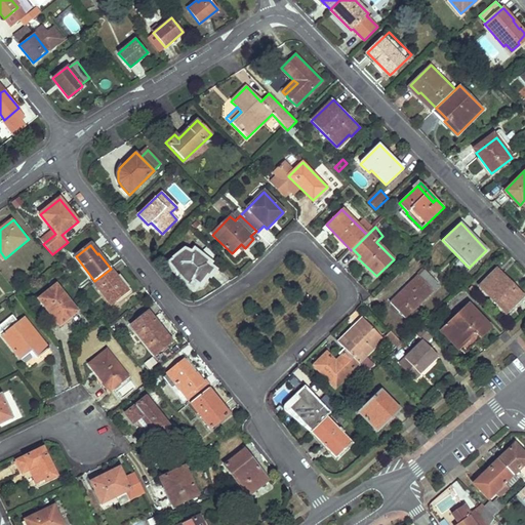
[(208,277),(211,273),(215,269),(210,266),(212,263),(193,249),(190,252),(184,248),(166,261),(179,279),(188,285),(192,281),(199,286),(207,276),(208,277)]
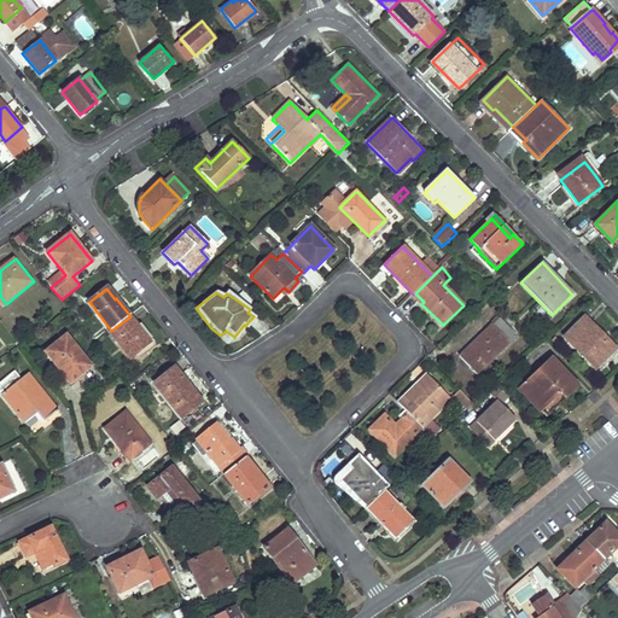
[(593,327),(595,325),(586,315),(565,336),(596,368),(614,350),(593,327)]
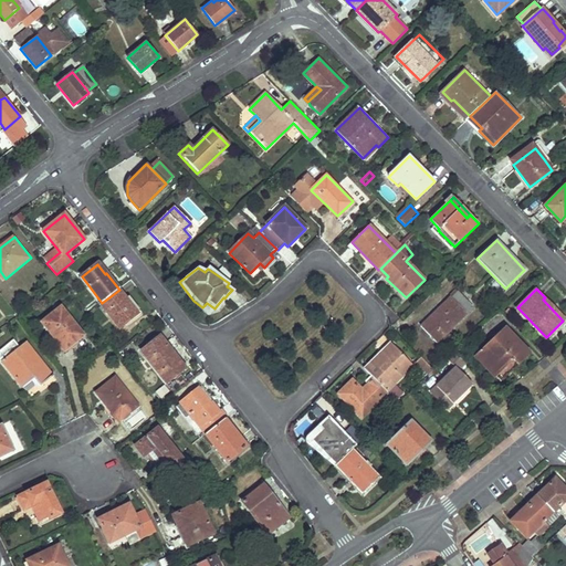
[(119,290),(102,303),(100,305),(119,329),(139,314),(119,290)]
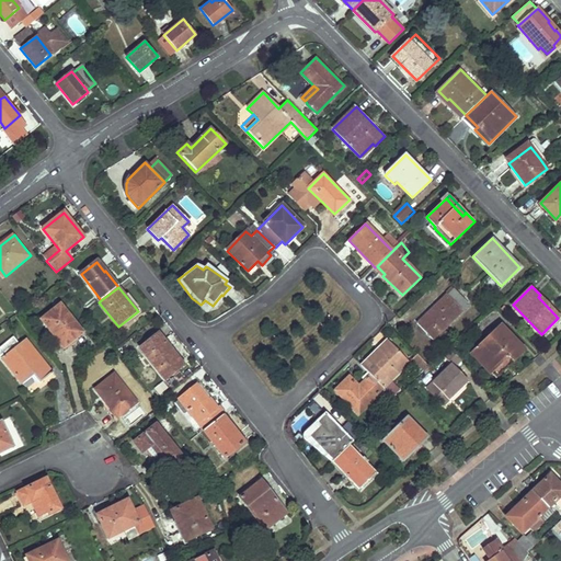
[(468,305),(461,297),(454,289),(447,295),(447,294),(416,323),(433,341),(462,311),(462,310),(468,305)]
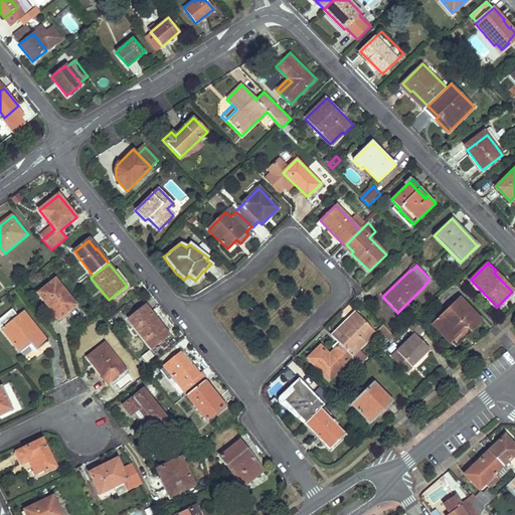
[(62,315),(75,304),(55,279),(38,294),(55,314),(58,311),(62,315)]
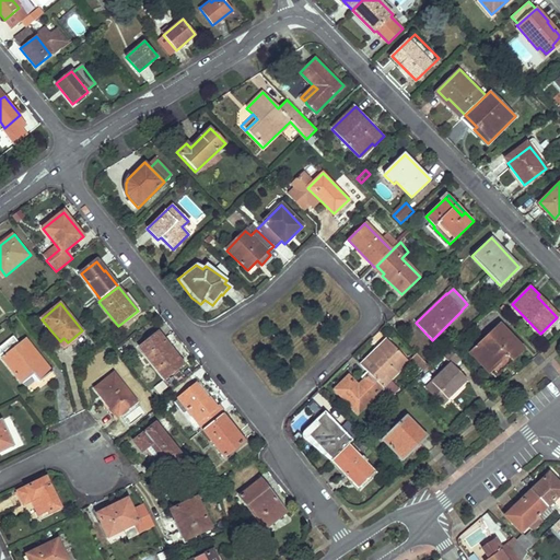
[(508,354),(513,361),(524,350),(499,324),(470,350),(491,373),(503,363),(501,361),(508,354)]
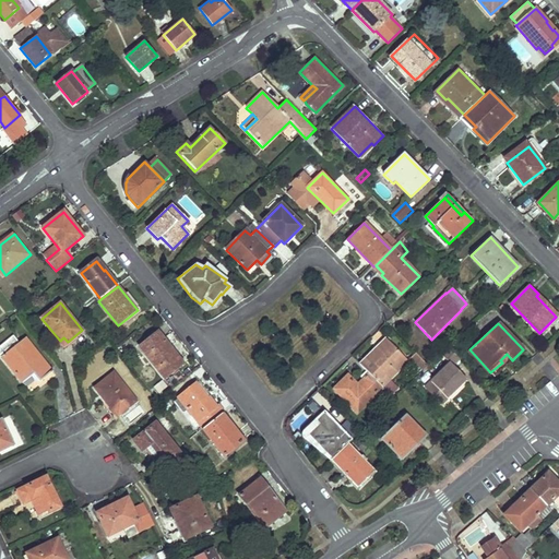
[(182,364),(157,332),(139,347),(164,379),(182,364)]
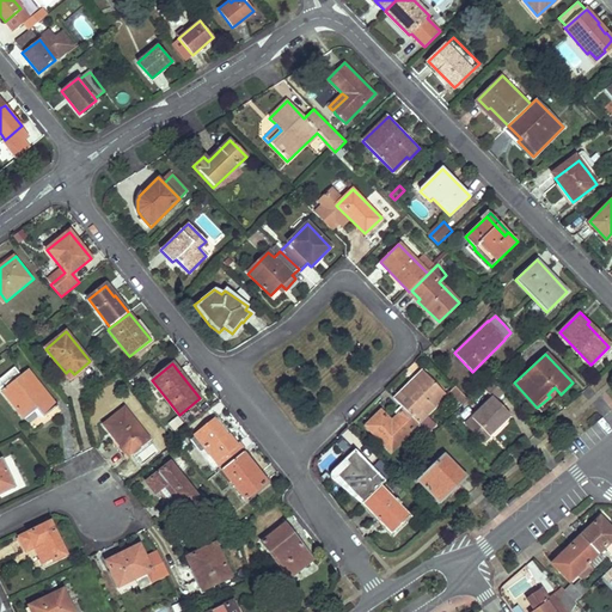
[(56,407),(28,371),(20,377),(13,368),(0,378),(0,390),(23,418),(36,409),(42,417),(56,407)]
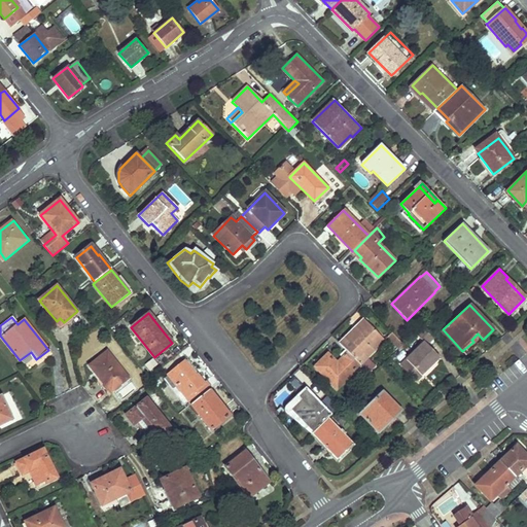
[(347,350),(359,363),(365,356),(369,359),(386,341),(365,319),(359,325),(362,327),(343,347),(347,350)]
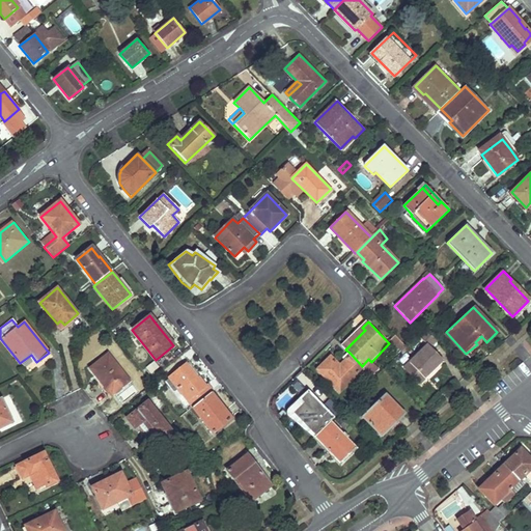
[(394,336),(389,340),(400,353),(406,347),(394,336)]
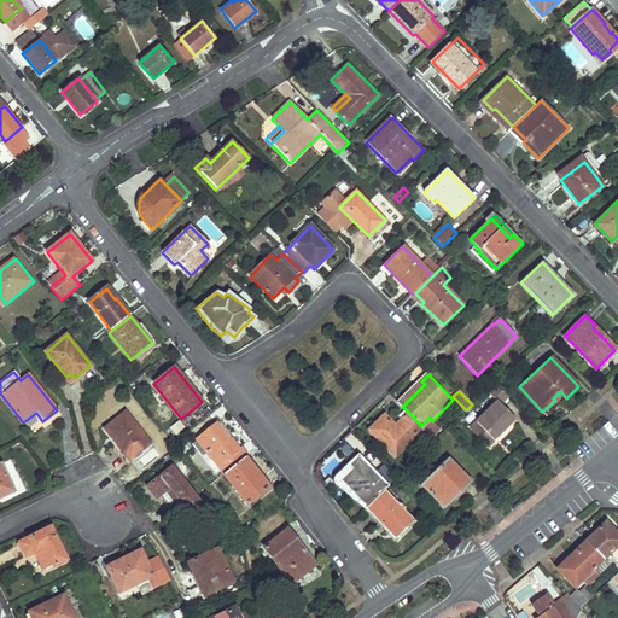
[(497,396),(467,426),(488,447),(518,417),(497,396)]
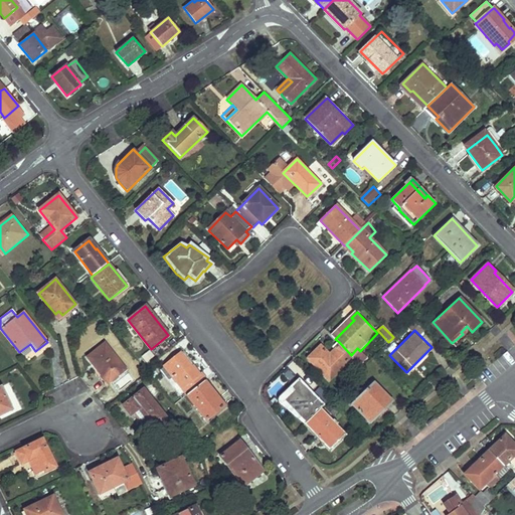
[(353,357),(351,355),(339,342),(334,348),(337,351),(331,356),(322,346),(309,358),(330,380),(353,357)]
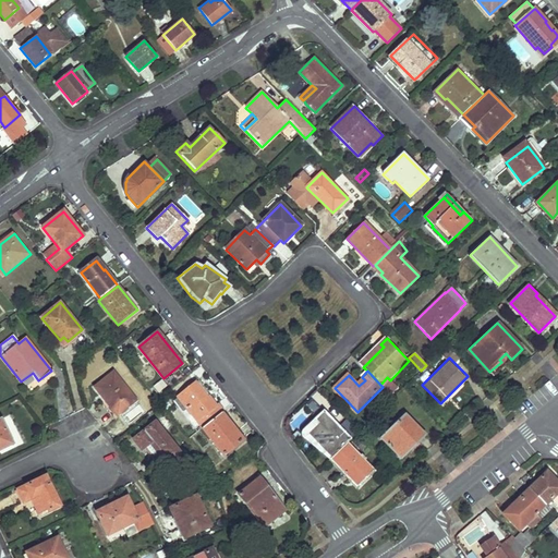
[(135,401),(113,373),(94,387),(116,415),(135,401)]
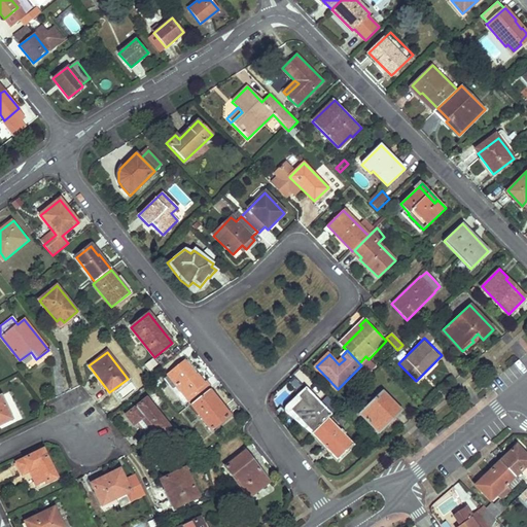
[(211,388),(205,381),(204,382),(198,375),(196,377),(183,361),(167,376),(189,405),(209,389),(211,388)]
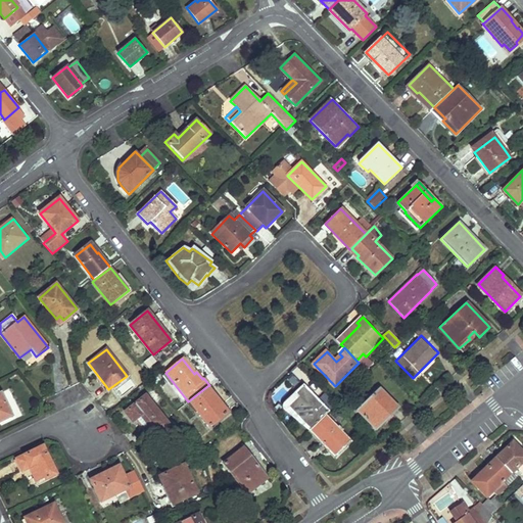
[(310,430),(325,415),(329,411),(304,385),(295,394),(298,397),(288,407),(310,430)]
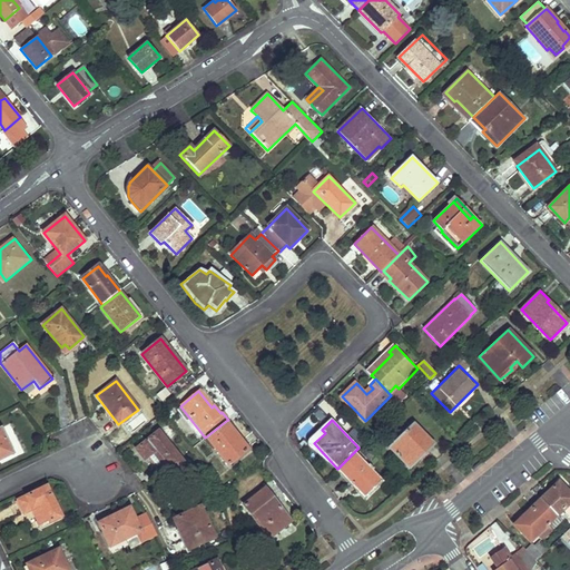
[(239,438),(226,421),(205,438),(228,465),(246,451),(237,440),(239,438)]
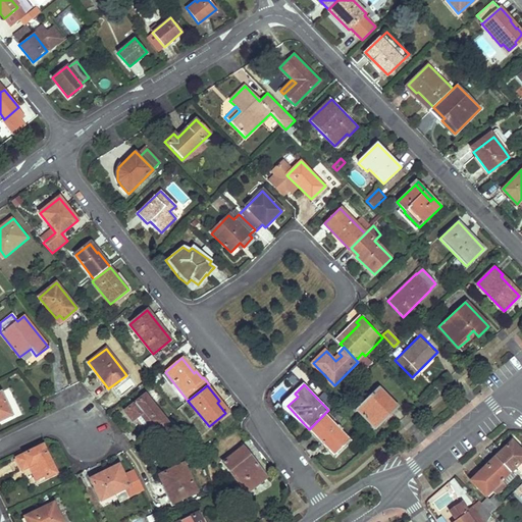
[(398,407),(379,387),(357,409),(375,428),(398,407)]
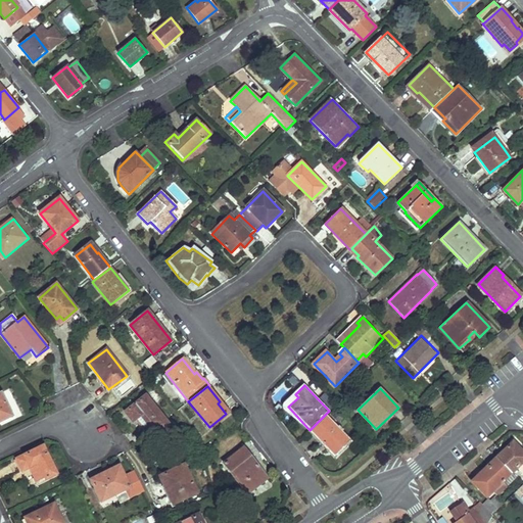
[(0,416),(10,412),(1,392),(0,392),(0,416)]
